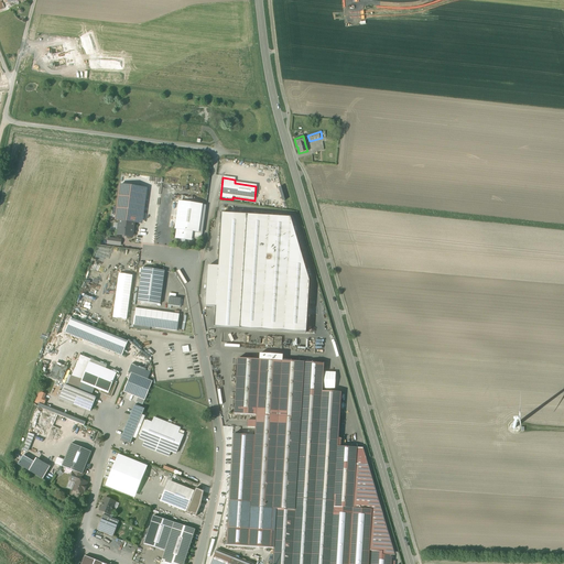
[(142,225),(147,190),(118,186),(114,223),(142,225)]
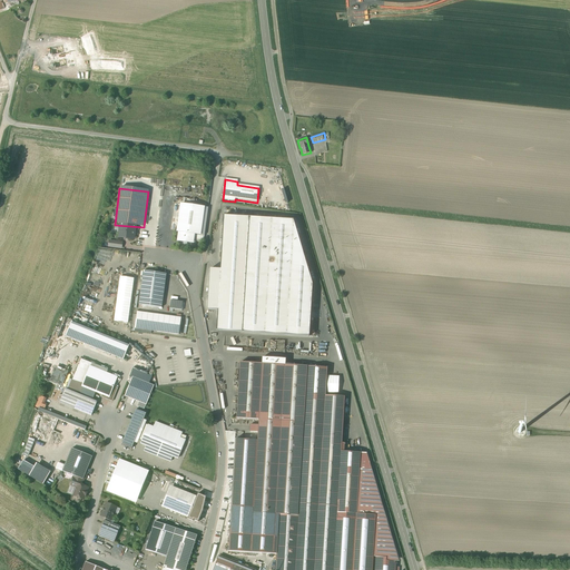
[(204,208),(182,205),(177,232),(179,232),(178,241),(193,243),(194,234),(200,235),(204,208)]
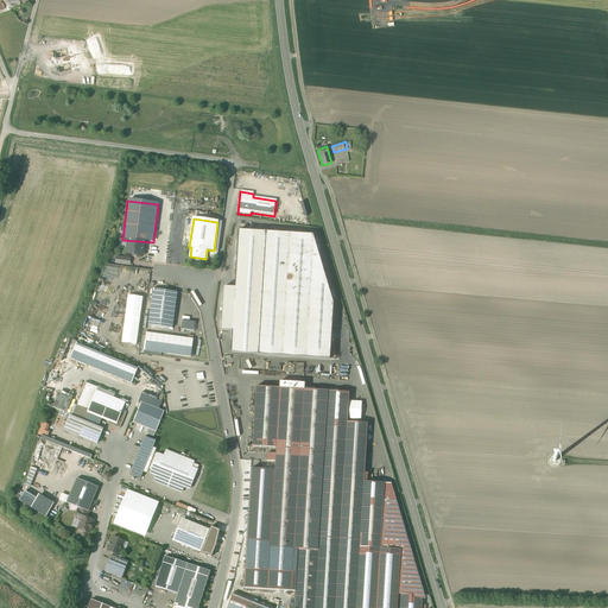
[(329,363),(334,303),(314,235),(238,232),(235,291),(223,290),(221,335),(232,337),(232,356),(329,363)]
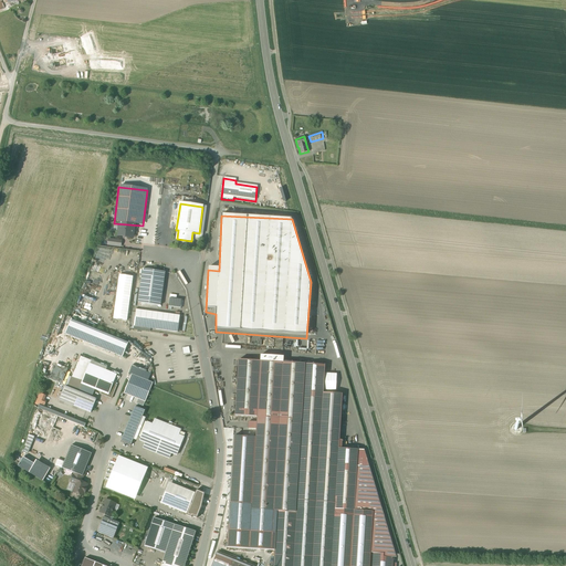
[(135,226),(117,224),(116,238),(133,240),(135,226)]
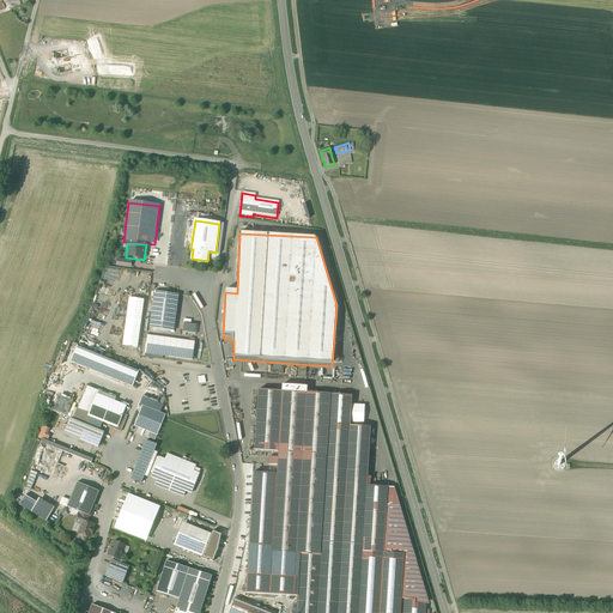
[(180,296),(153,292),(149,327),(175,331),(180,296)]
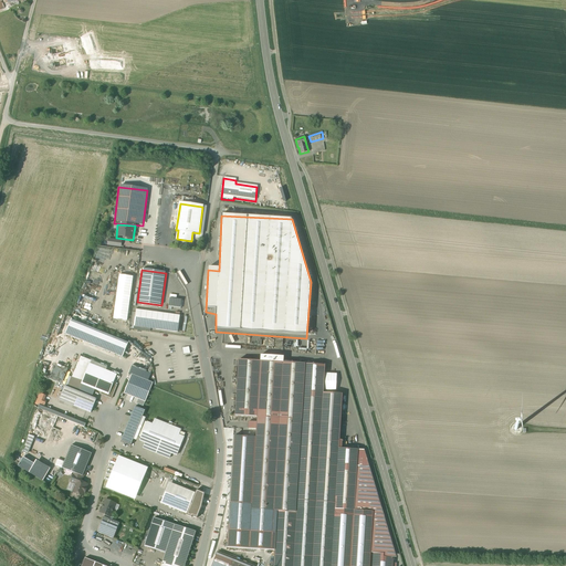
[(134,278),(119,276),(113,321),(127,323),(134,278)]
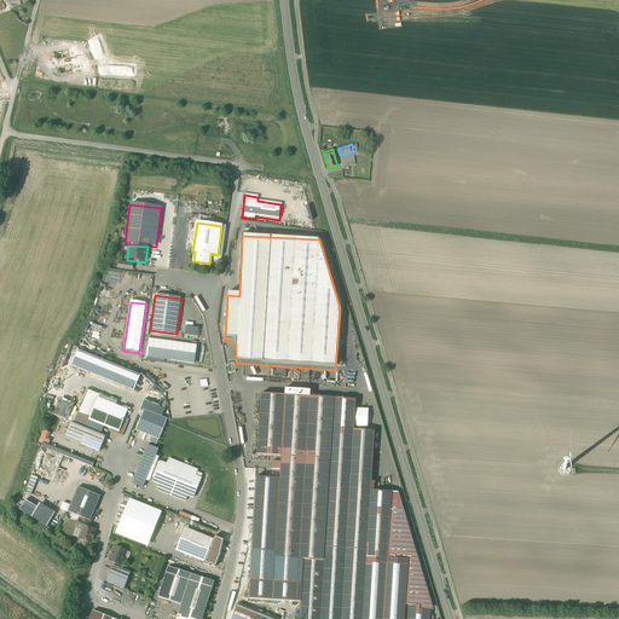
[(200,328),(186,327),(184,336),(197,337),(200,328)]
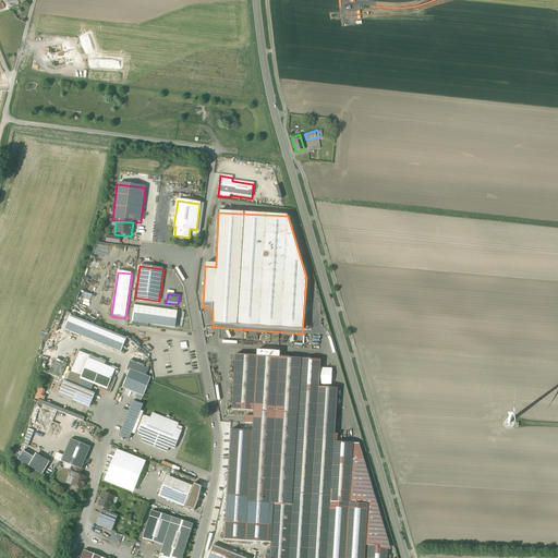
[(178,311),(134,305),(132,322),(176,328),(178,311)]
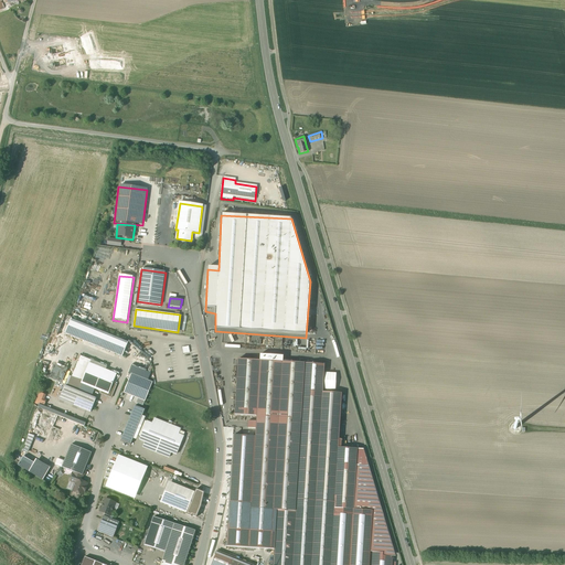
[(72,320),(66,333),(121,355),(127,343),(72,320)]
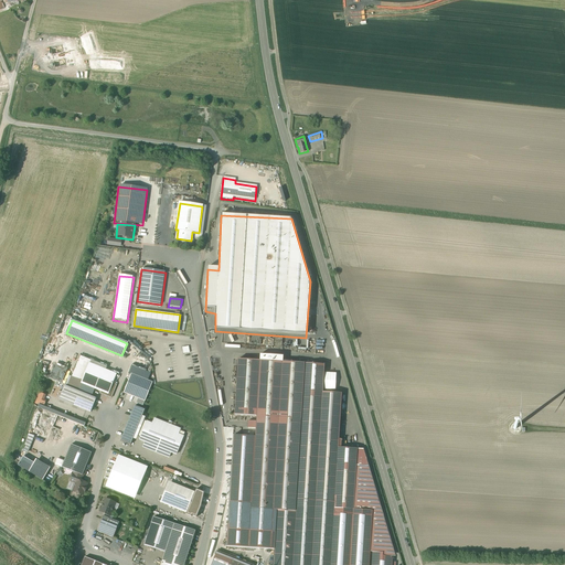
[(80,356),(67,386),(78,391),(82,384),(108,394),(116,374),(91,363),(92,361),(80,356)]
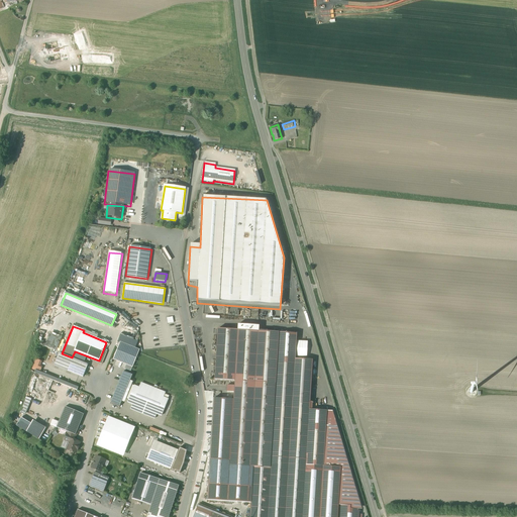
[(218,329),(215,381),(234,382),(232,419),(231,433),(229,460),(229,466),(252,468),(251,488),(249,516),(349,516),(350,506),(338,505),(340,478),(334,478),(334,468),(323,467),(325,426),(308,425),(311,381),(302,380),(304,359),(277,358),(279,333),(218,329)]
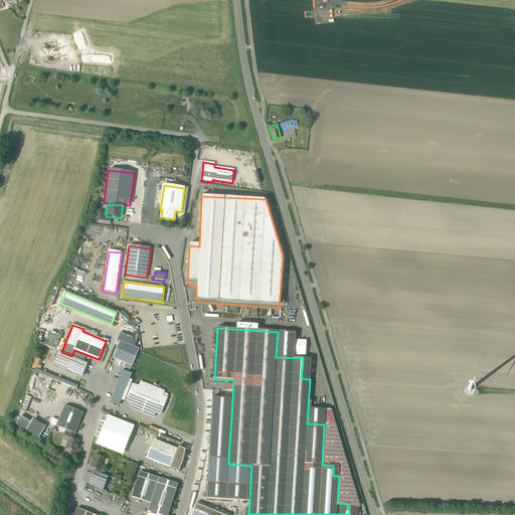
[(55,350),(60,335),(49,331),(43,345),(55,350)]
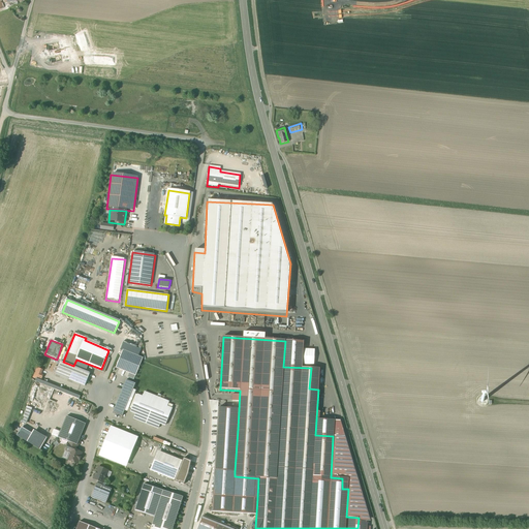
[(143,360),(123,351),(116,370),(135,377),(143,360)]
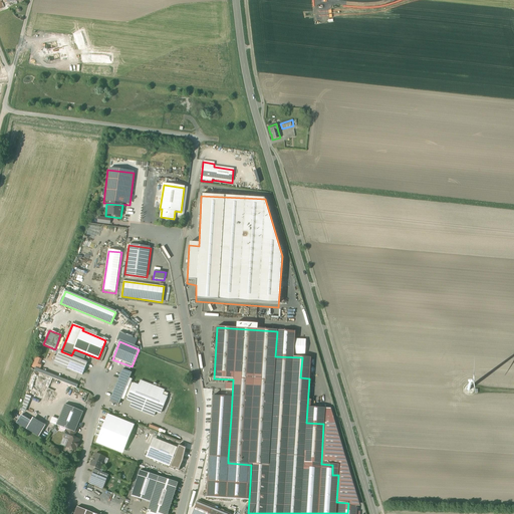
[(86,362),(57,351),(52,364),(81,375),(86,362)]
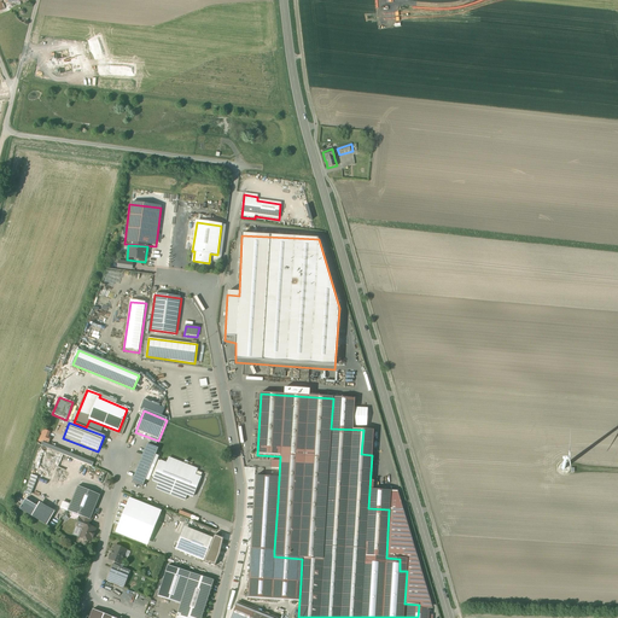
[(42,429),(38,439),(47,444),(51,437),(48,437),(50,432),(42,429)]
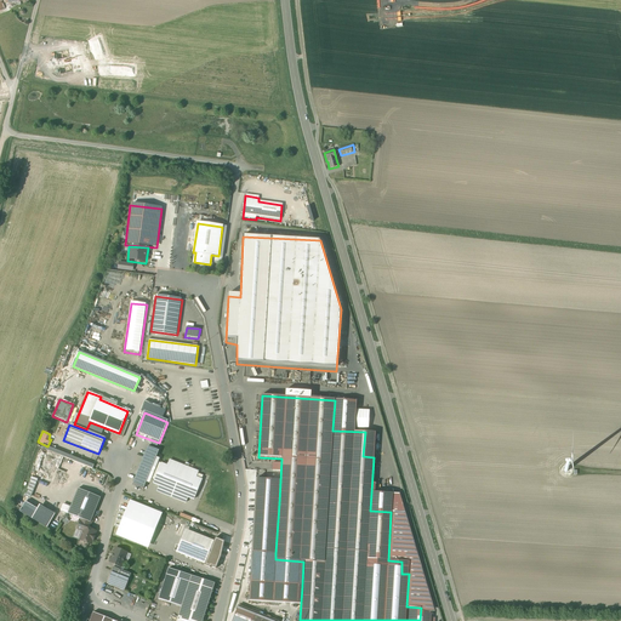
[(159,453),(149,448),(134,485),(143,490),(159,453)]
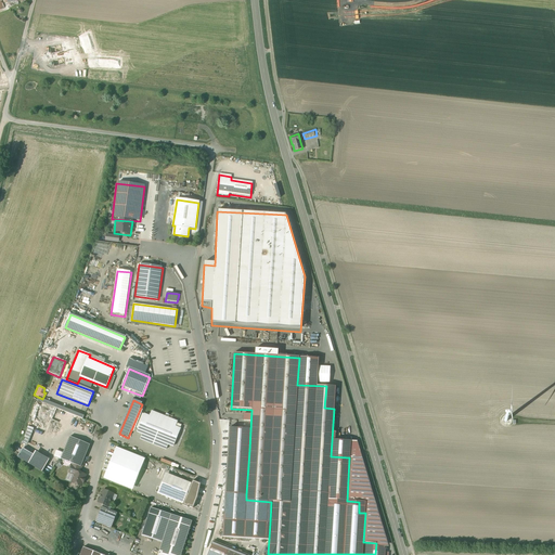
[(149,416),(144,414),(136,434),(141,436),(139,440),(166,451),(167,447),(172,448),(180,429),(176,427),(178,422),(151,411),(149,416)]
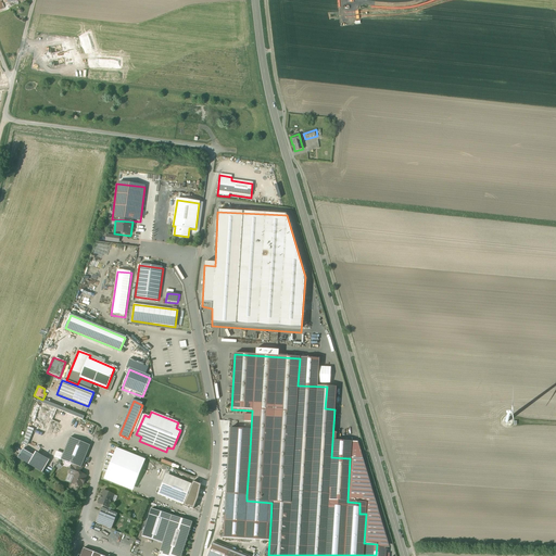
[(27,428),(22,444),(26,445),(33,429),(27,428)]
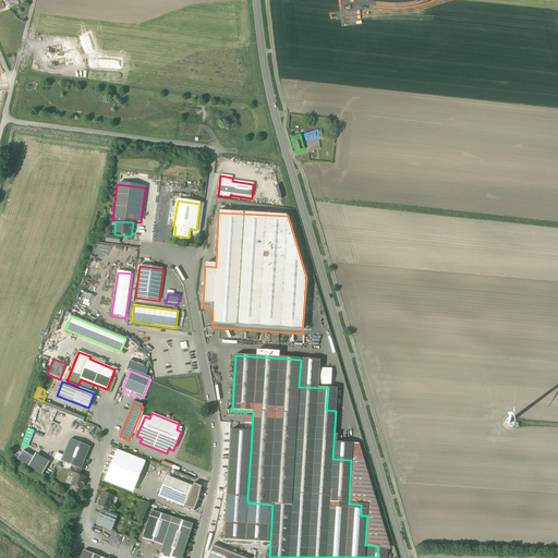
[(92,448),(70,439),(60,462),(82,471),(92,448)]
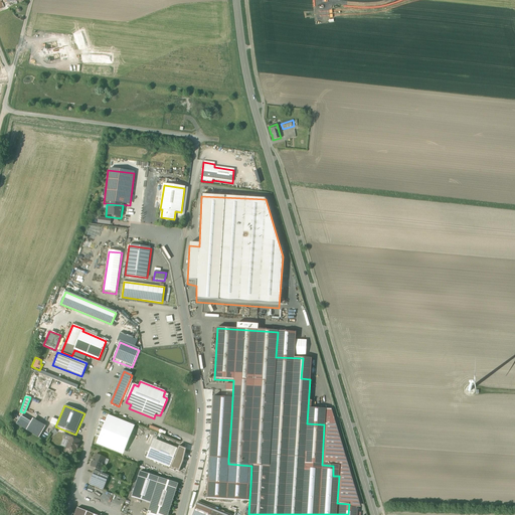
[(122,455),(133,424),(106,414),(105,419),(101,417),(96,433),(98,434),(94,445),(122,455)]
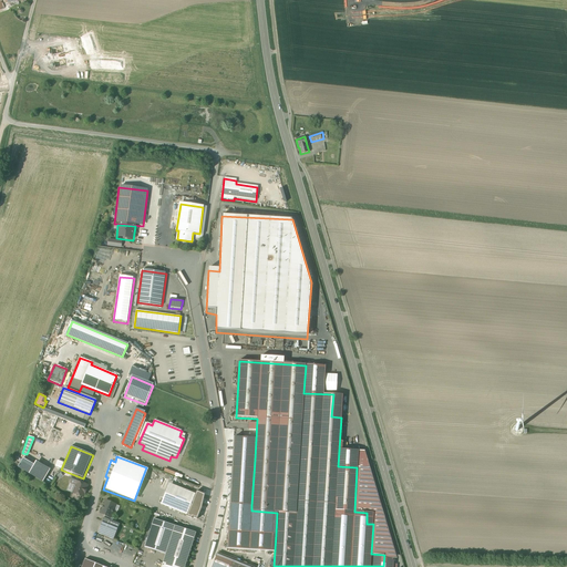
[(34,466),(22,459),(17,468),(43,484),(50,472),(35,463),(34,466)]
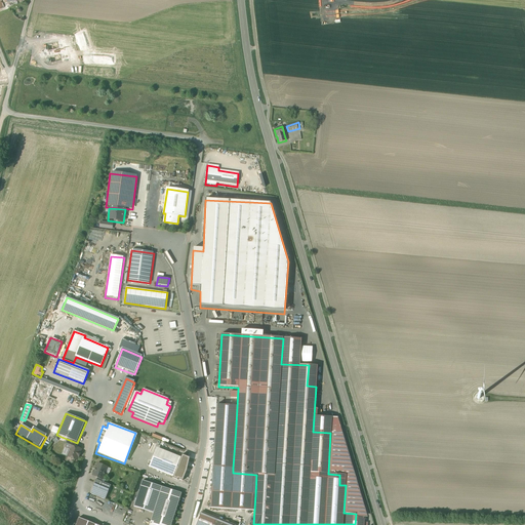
[(235,440),(236,426),(218,425),(217,441),(231,442),(232,440),(235,440)]
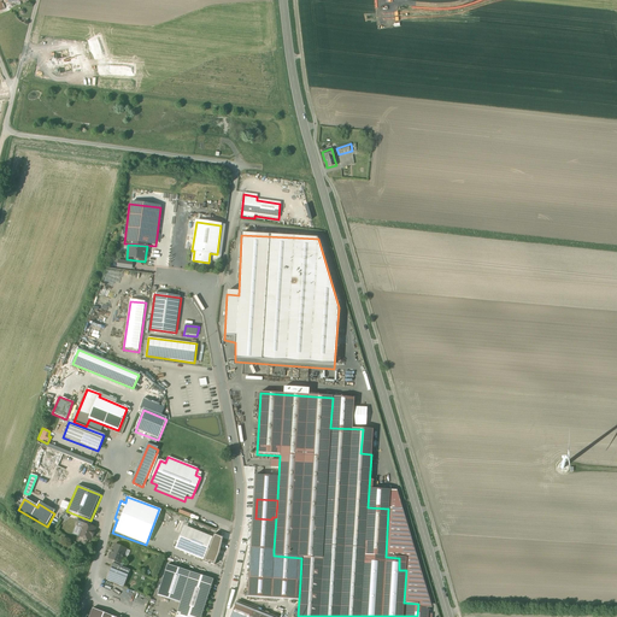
[(398,509),(388,509),(386,557),(399,558),(399,570),(406,570),(404,603),(418,604),(417,616),(428,616),(429,611),(398,509)]
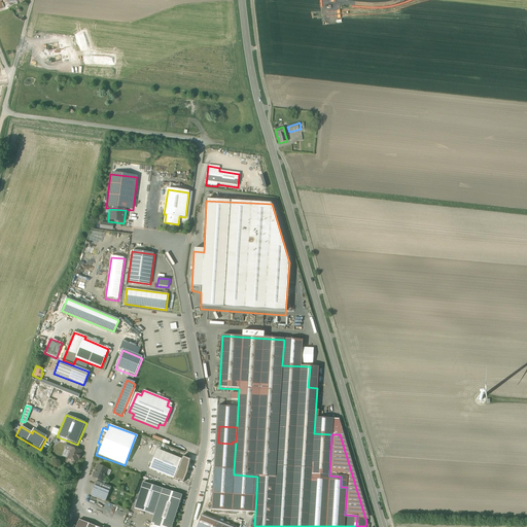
[(65,446),(61,459),(75,465),(80,452),(65,446)]
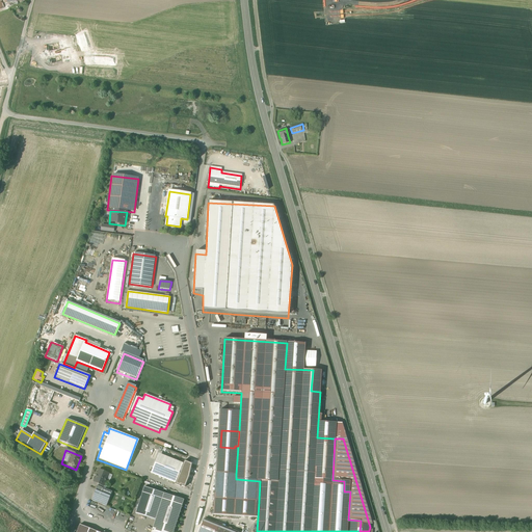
[(184,463),(158,454),(151,474),(177,483),(184,463)]
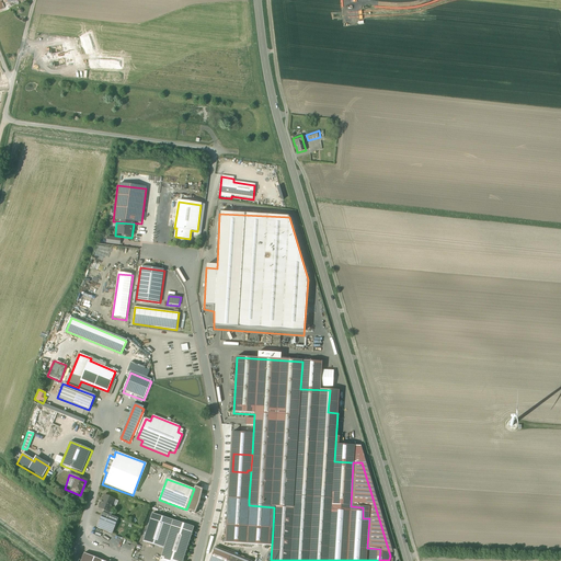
[(231,479),(230,479),(230,484),(231,484),(231,490),(238,491),(238,490),(240,490),(240,491),(244,491),(245,485),(244,485),(244,480),(231,479)]
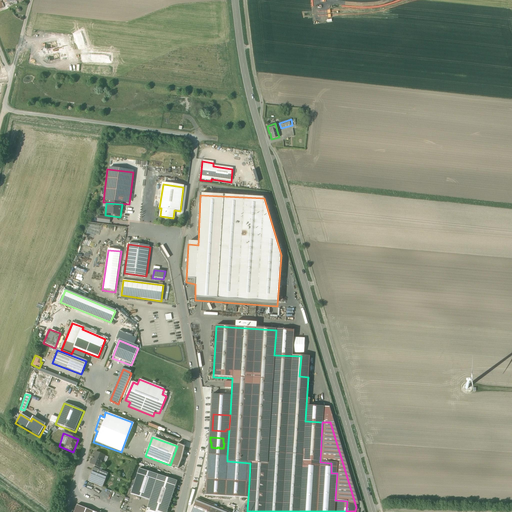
[(106,457),(95,452),(89,465),(100,470),(106,457)]
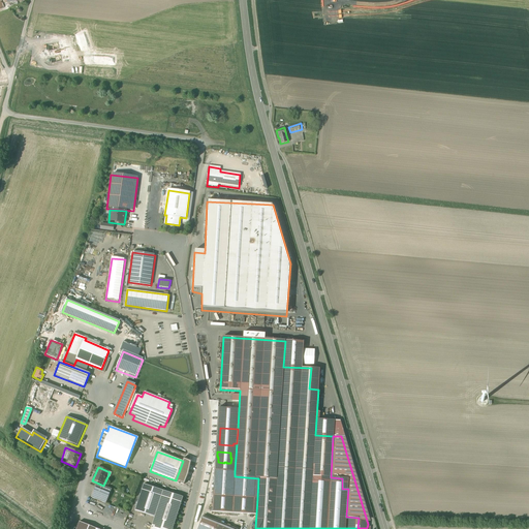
[(235,476),(235,471),(215,470),(213,496),(257,499),(258,478),(235,476)]
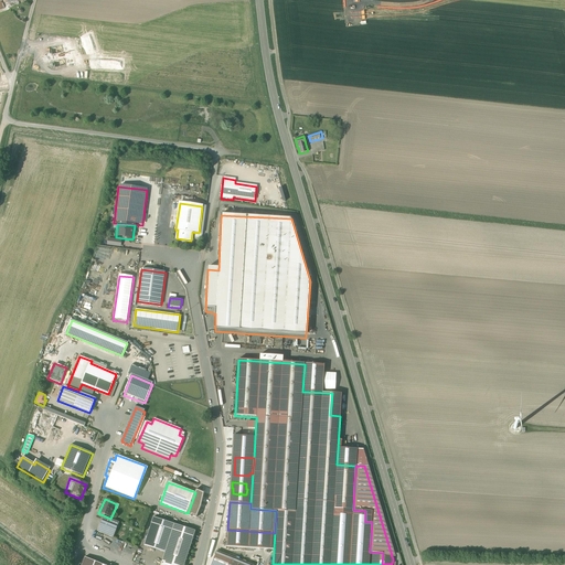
[(119,523),(104,516),(97,533),(112,539),(119,523)]
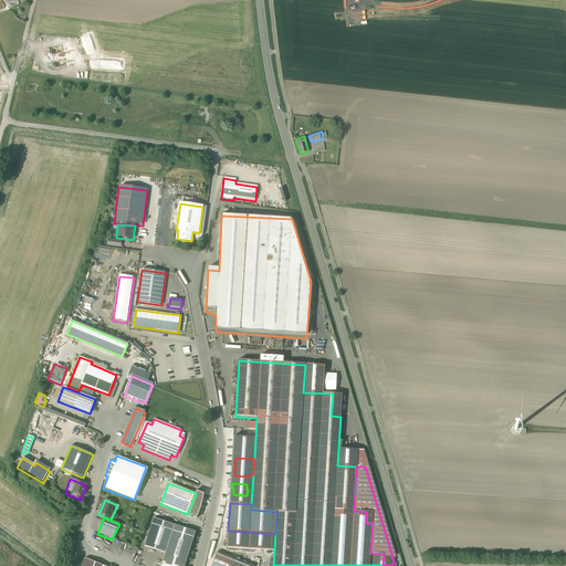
[(186,565),(197,534),(154,521),(145,547),(166,554),(160,565),(186,565)]
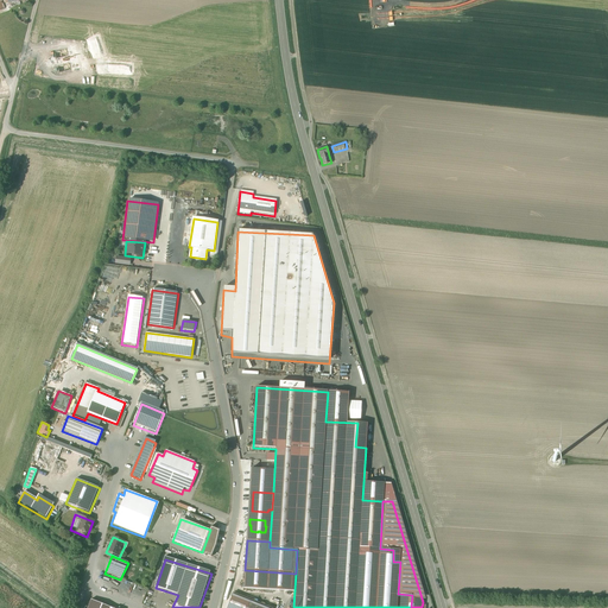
[(233,593),(227,607),(277,607),(284,590),(272,586),(264,606),(233,593)]
